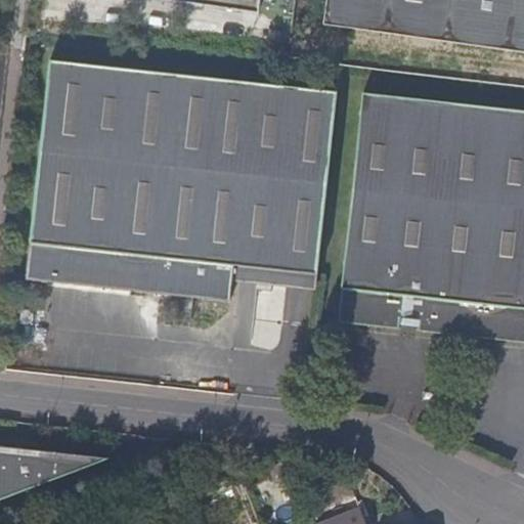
[(167,0),(258,13),(260,0),(167,0)]
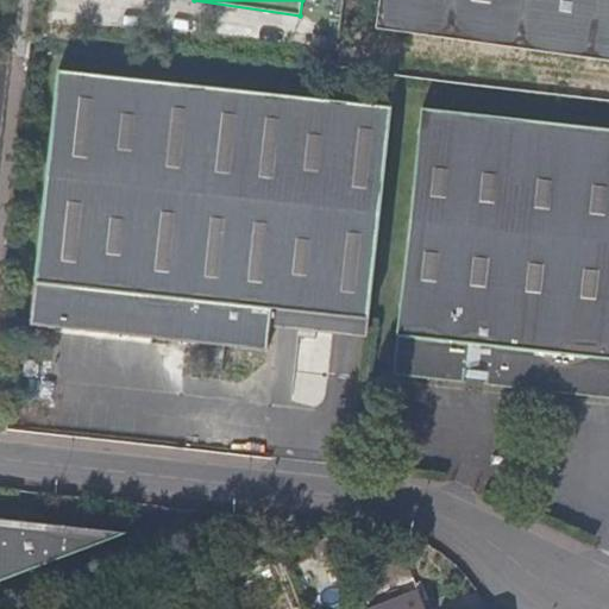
[(608,0),(380,0),(376,27),(608,61),(608,0)]
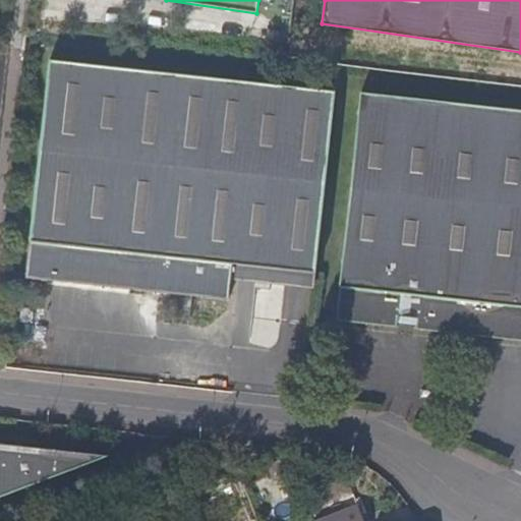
[(335,91),(50,60),(27,278),(229,299),(231,280),(233,264),(317,273),(335,91)]
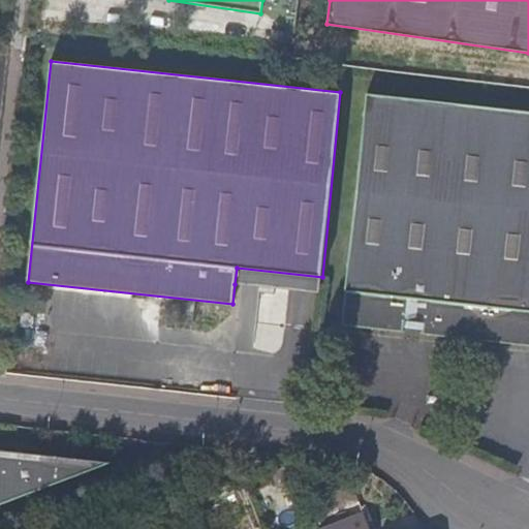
[(528,112),(366,94),(345,291),(346,291),(343,324),(403,331),(405,320),(425,322),(424,334),(528,344),(528,112)]
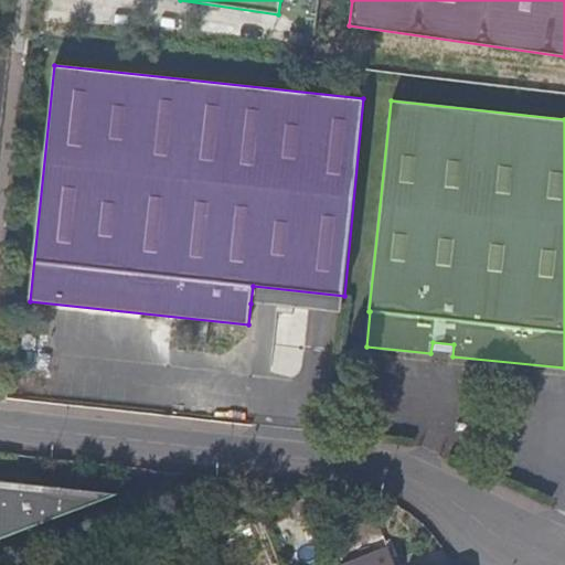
[(344,296),(253,286),(251,304),(342,313),(344,296)]
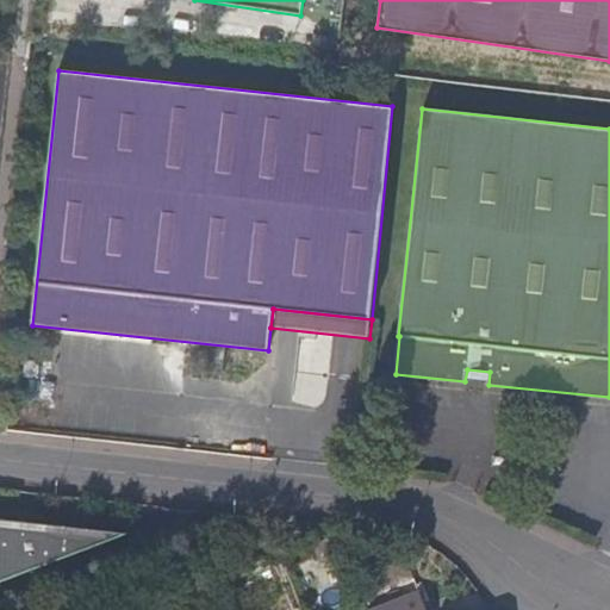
[(0,580),(47,562),(51,524),(0,518),(0,580)]
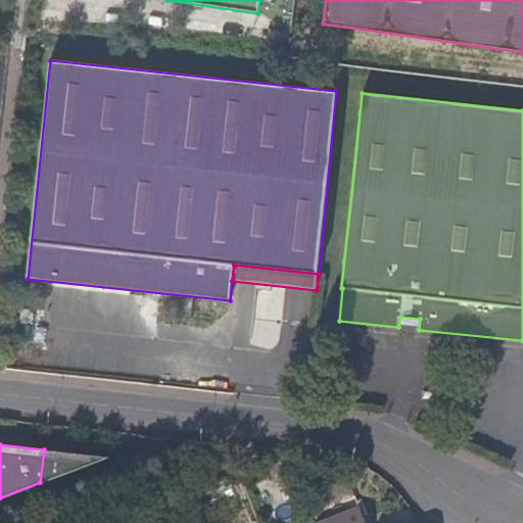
[(108,457),(44,449),(40,482),(108,457)]
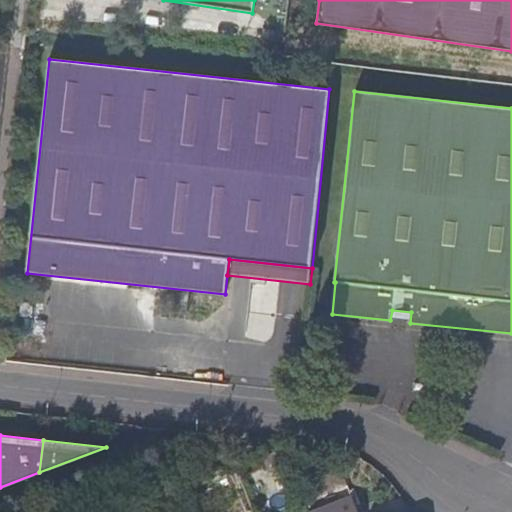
[(358,511),(352,496),(310,511),(358,511)]
